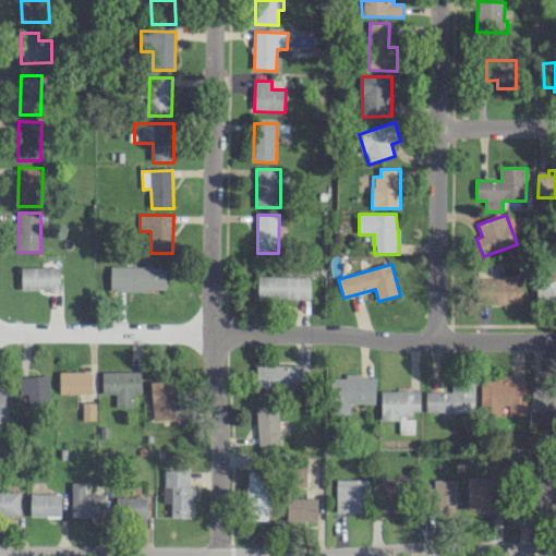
[(167,292),(167,268),(111,267),(111,291),(167,292)]
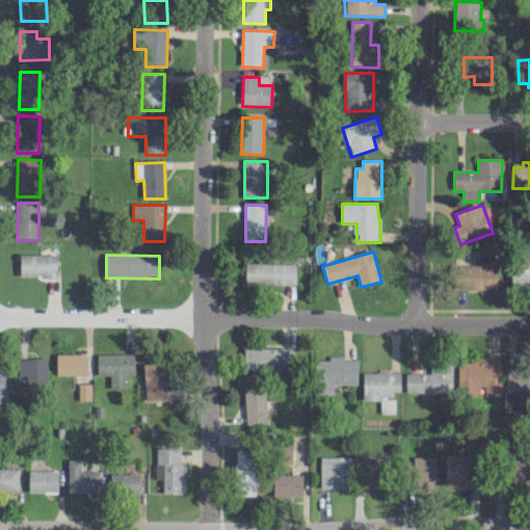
[(21,257),(21,279),(58,279),(57,256),(21,257)]
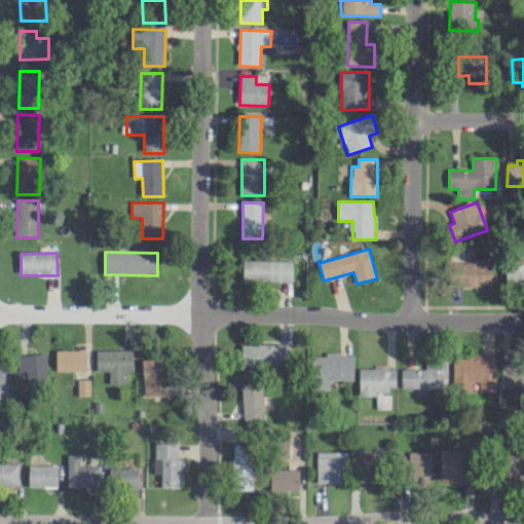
[(523,257),(507,258),(507,284),(523,283),(523,257)]
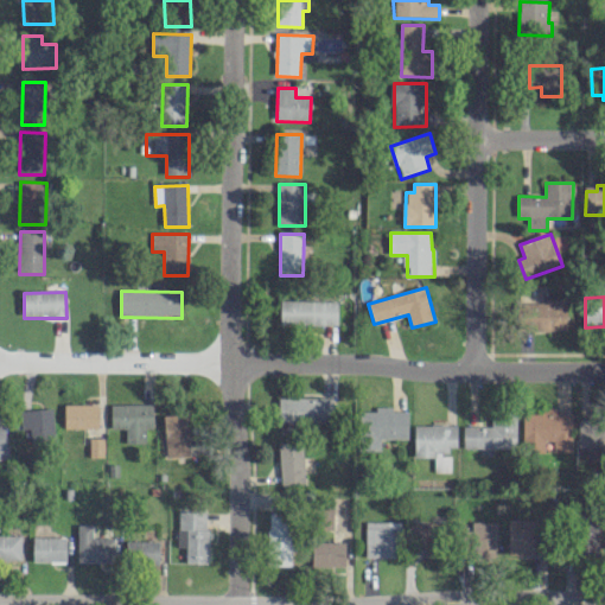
[(533,307),(532,331),(568,332),(570,301),(543,300),(543,309),(533,307)]
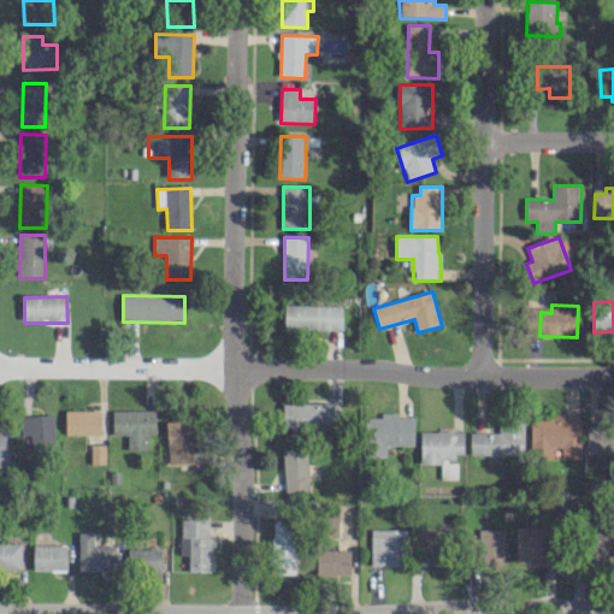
[(343,307),(285,306),(285,331),(343,331),(343,307)]
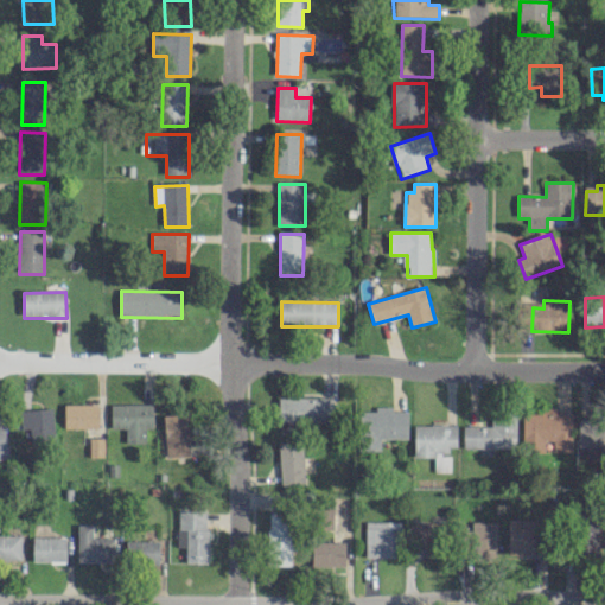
[(335,422),(333,399),(279,400),(280,424),(335,422)]
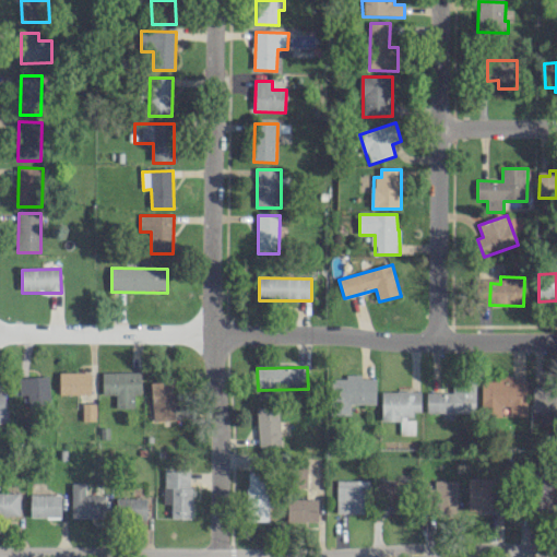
[(61,395),(92,395),(92,372),(60,374),(61,395)]
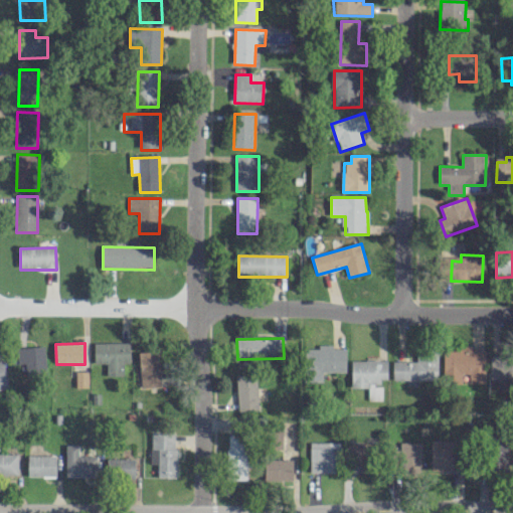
[(95,365),(108,364),(108,377),(123,377),(123,364),(131,364),(131,344),(95,344),(95,365)]
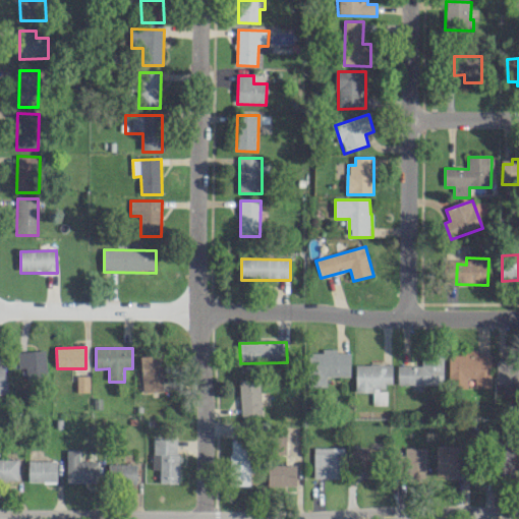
[(351,378),(351,354),(338,354),(338,350),(323,350),(323,354),(308,354),(308,388),(328,388),(328,378),(351,378)]
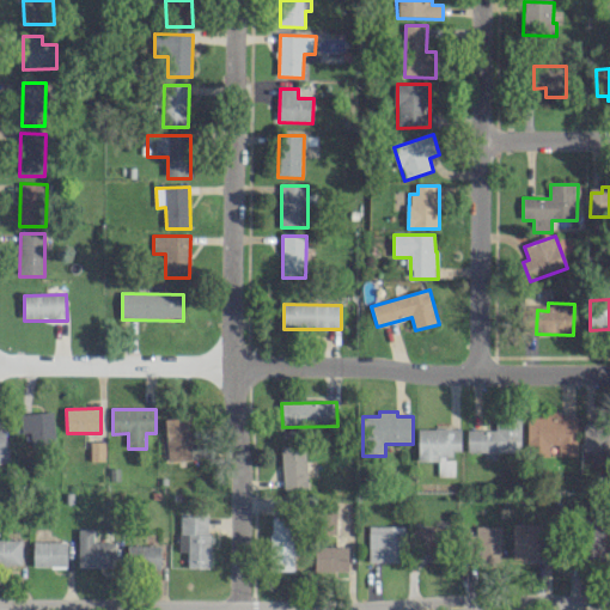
[(23,434),(32,434),(32,447),(56,446),(55,413),(22,414),(23,434)]
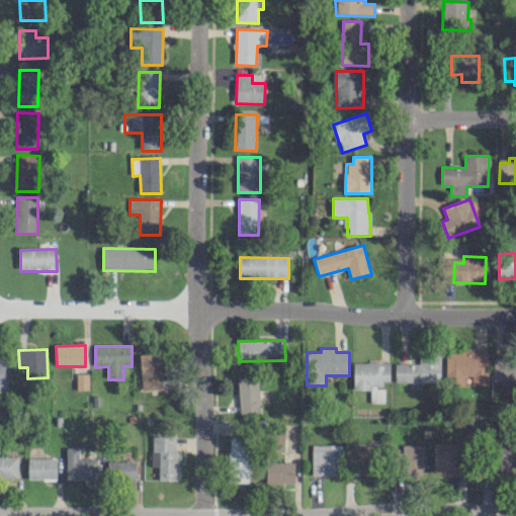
[(490,385),(489,354),(477,354),(477,350),(446,351),(447,388),(466,387),(466,377),(473,377),(474,387),(490,385)]
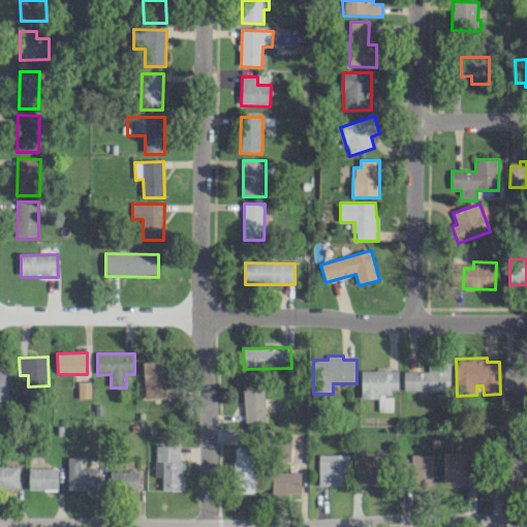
[(145,399),(166,399),(165,362),(144,363),(145,399)]
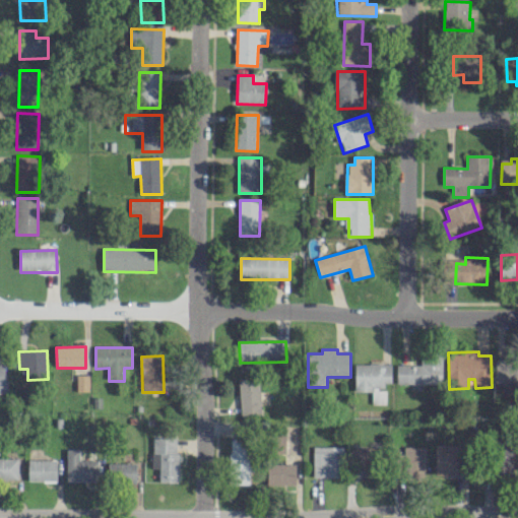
[(496,386),(504,386),(503,393),(517,393),(517,360),(497,359),(496,386)]
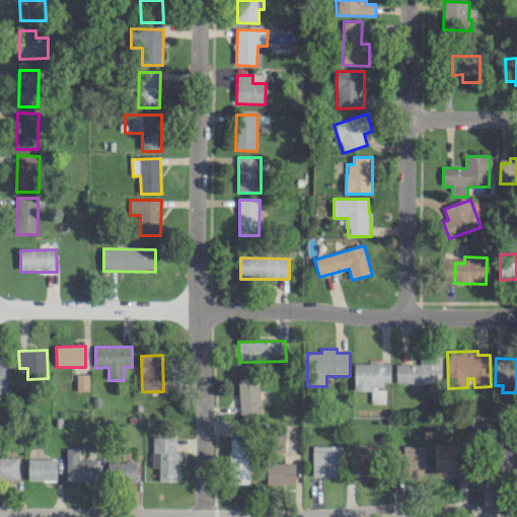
[(397,366),(396,384),(442,384),(442,361),(421,361),(421,366),(397,366)]
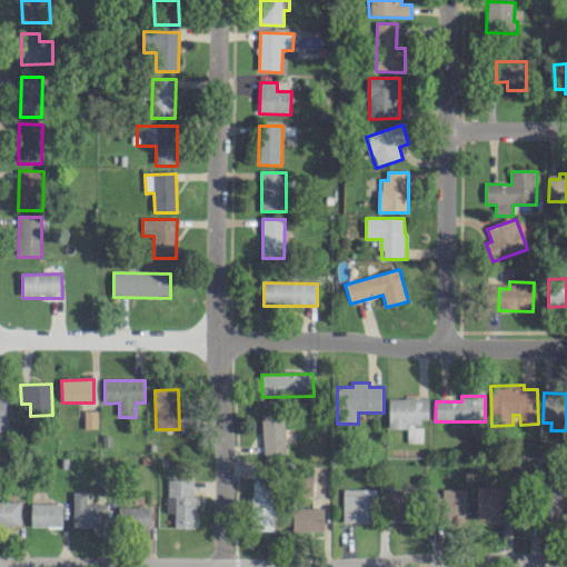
[(389,429),(408,430),(408,444),(424,444),(424,425),(429,425),(430,400),(390,399),(389,429)]
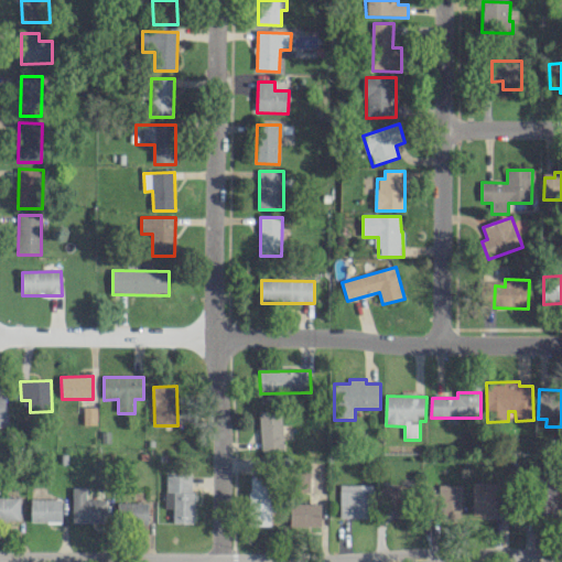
[(0,397),(0,428),(10,427),(6,397),(0,397)]
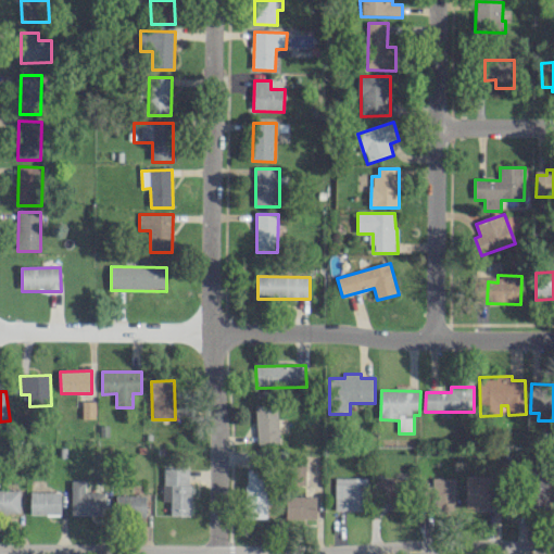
[(97,419),(96,402),(83,402),(83,420),(97,419)]
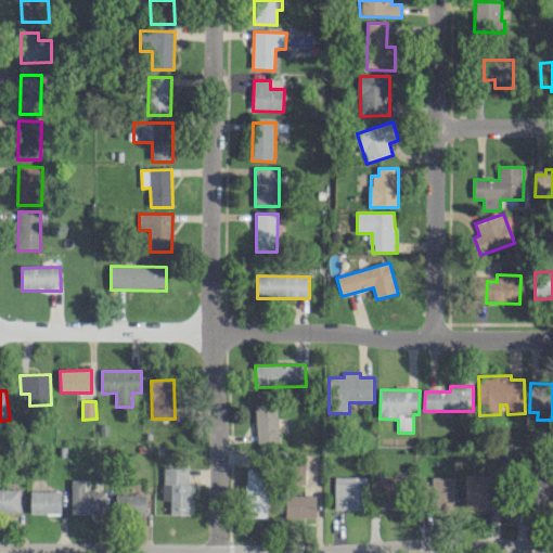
[(280,444),(278,403),(256,404),(257,445),(280,444)]
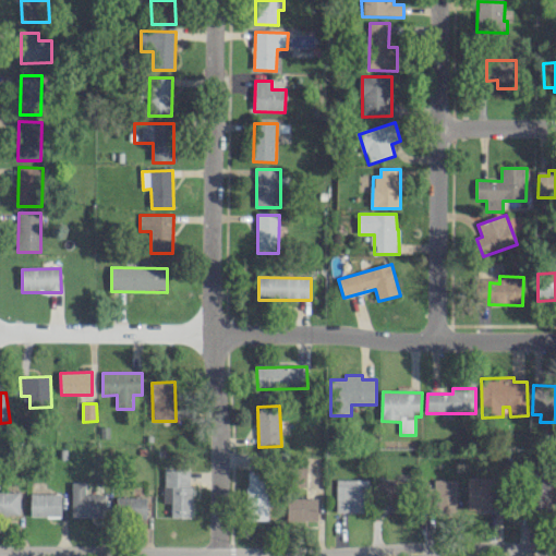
[(172,505),(171,519),(191,519),(192,469),(165,468),(165,504),(172,505)]
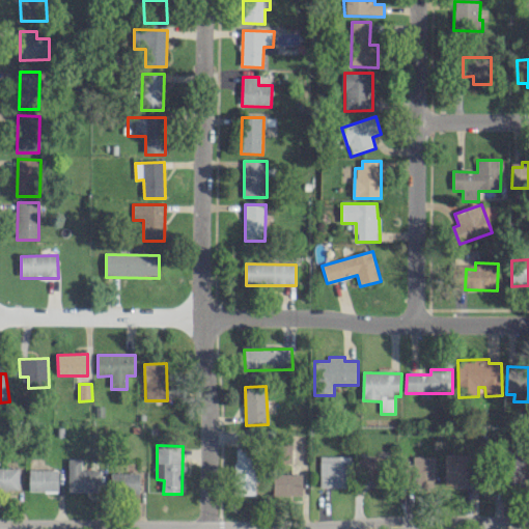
[(281,465),(293,465),(293,445),(281,446),(281,465)]
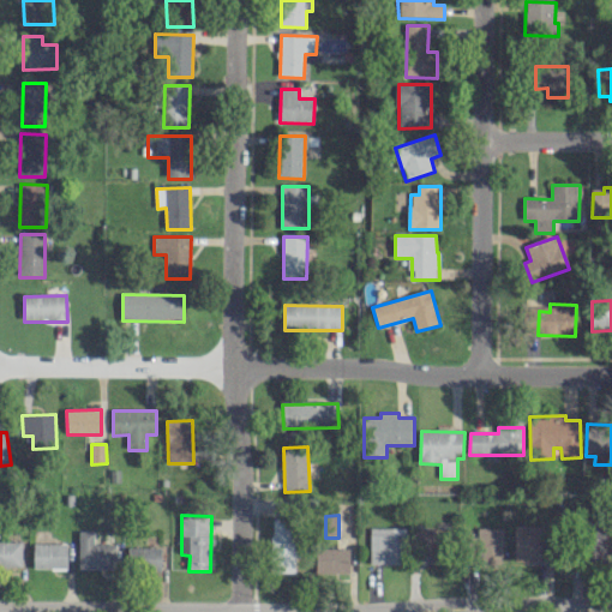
[(273,520),(271,574),(295,574),(297,520),(273,520)]
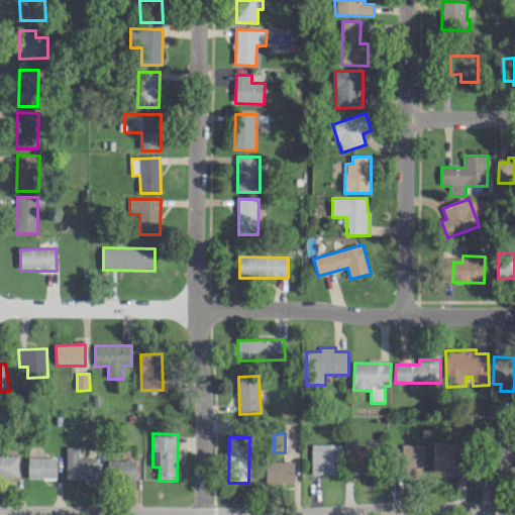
[(433,476),(457,476),(457,443),(434,443),(433,476)]
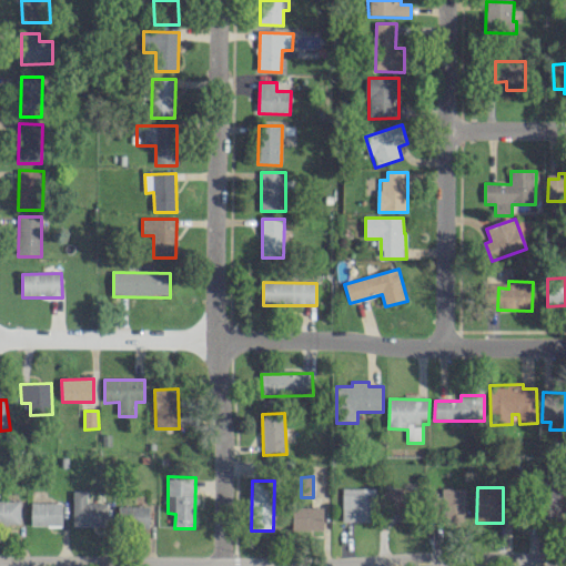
[(442,519),(466,521),(467,489),(443,488),(442,519)]
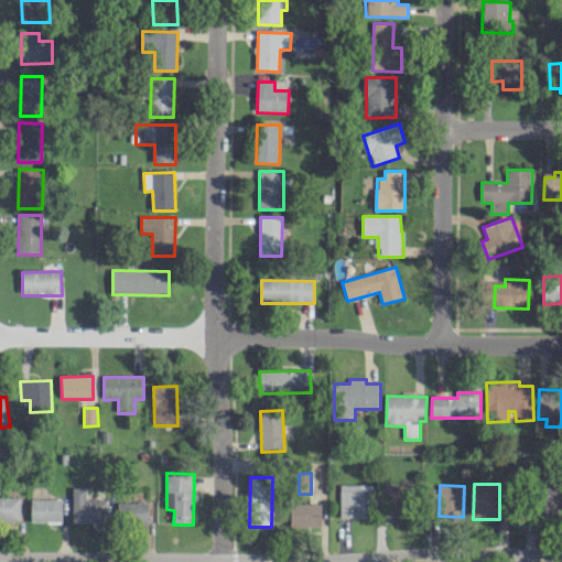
[(558,512),(555,485),(535,486),(537,514),(558,512)]
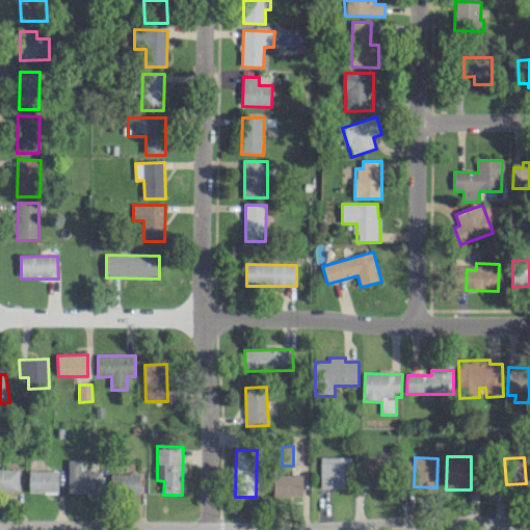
[(350,458),(321,458),(321,489),(350,489),(350,458)]
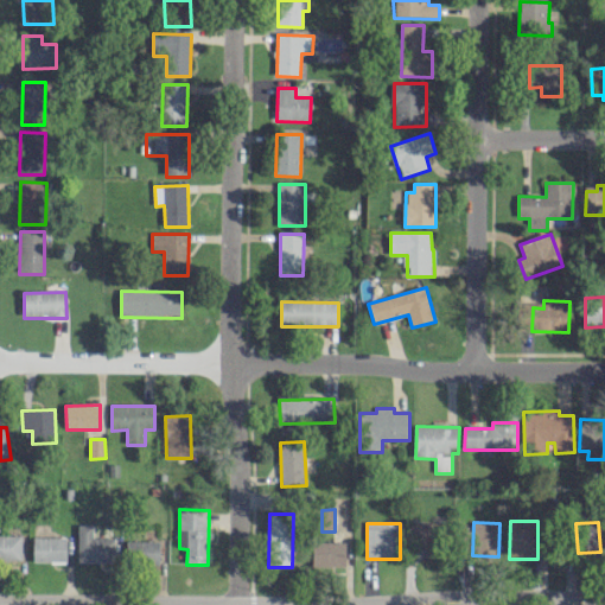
[(411,523),(409,549),(437,551),(438,524),(411,523)]
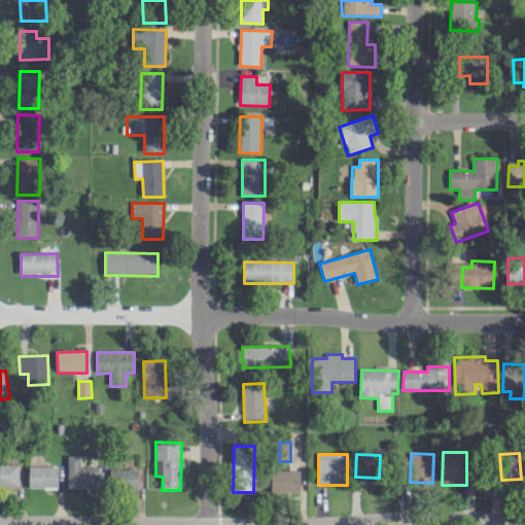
[(100,489),(100,467),(81,467),(81,457),(69,457),(68,489),(100,489)]
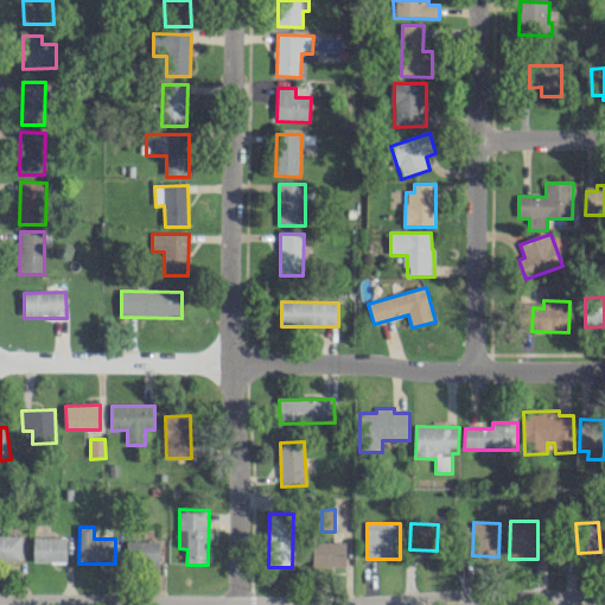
[(23,536),(0,536),(0,561),(23,562),(23,536)]
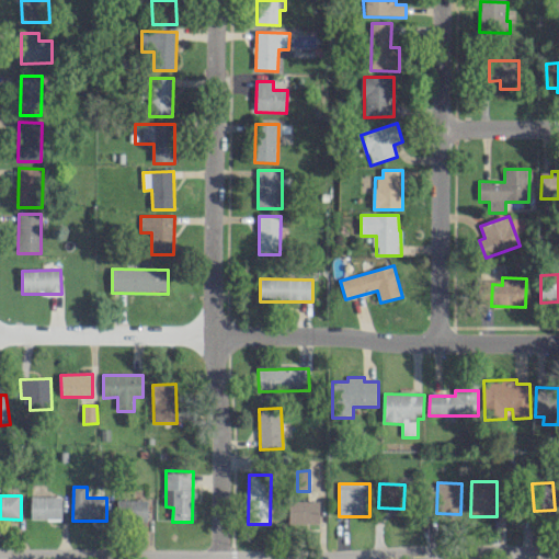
[(31,521),(63,521),(63,498),(32,498),(31,521)]
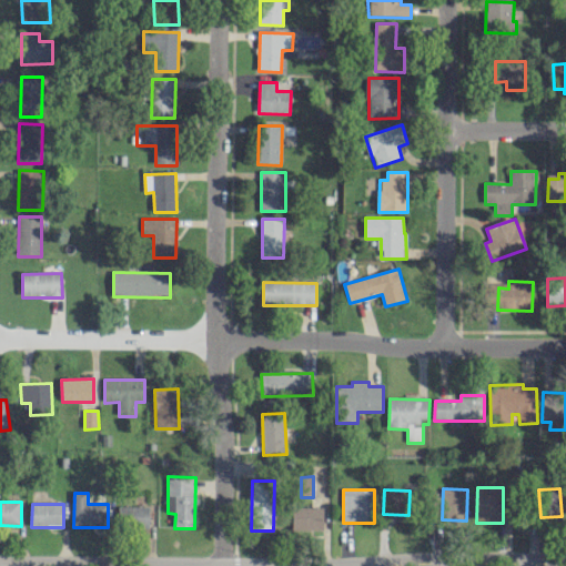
[(150,529),(150,508),(120,507),(119,529),(150,529)]
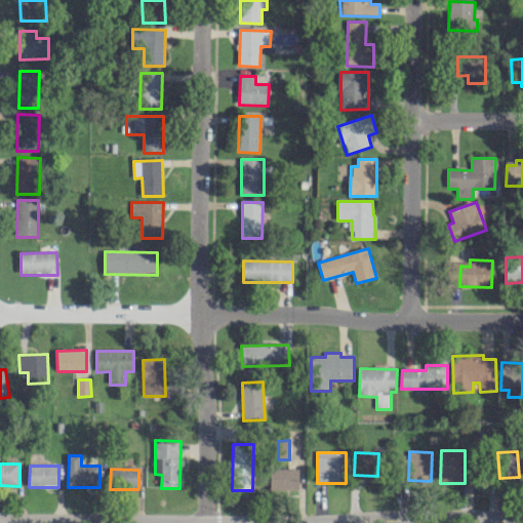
[(299,491),(299,470),(271,470),(271,490),(299,491)]
